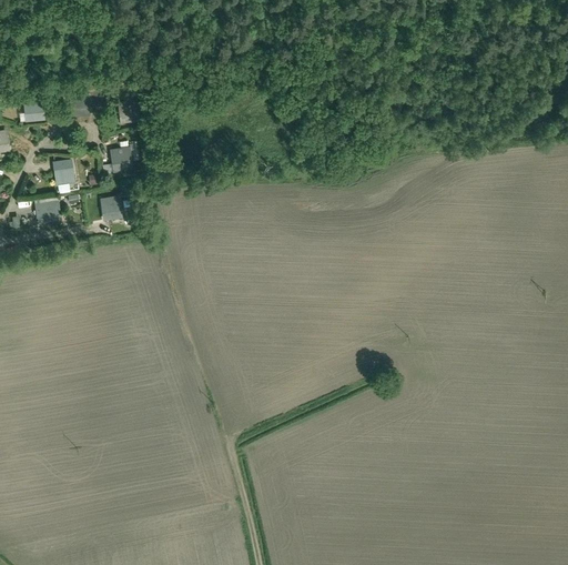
[(71,90),(73,114),(93,112),(91,88),(71,90)]
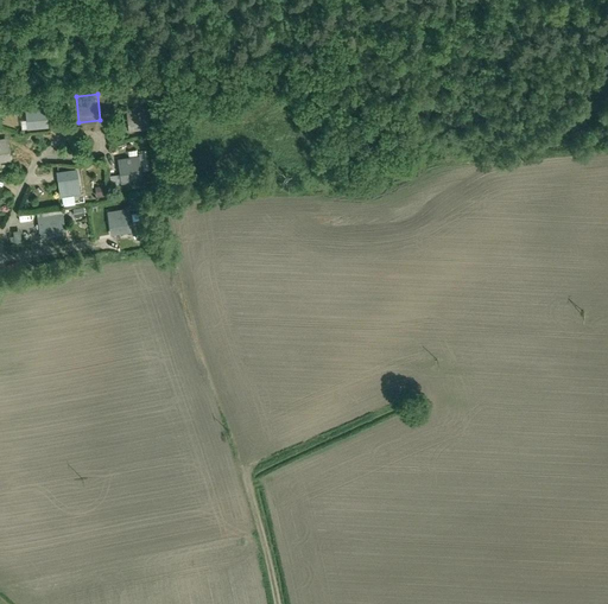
[(25,101),(27,127),(48,126),(45,100),(25,101)]
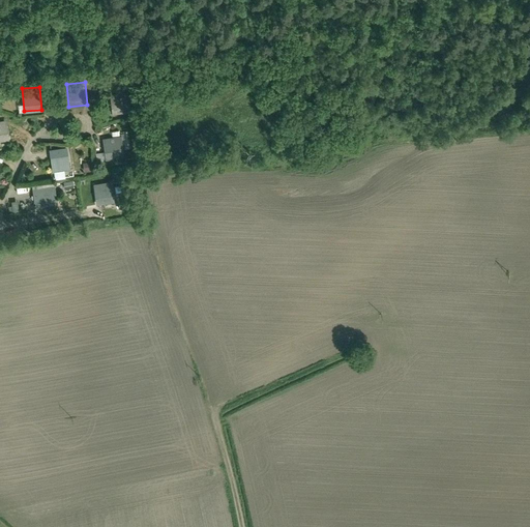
[(112,115),(130,112),(127,95),(110,98),(112,115)]
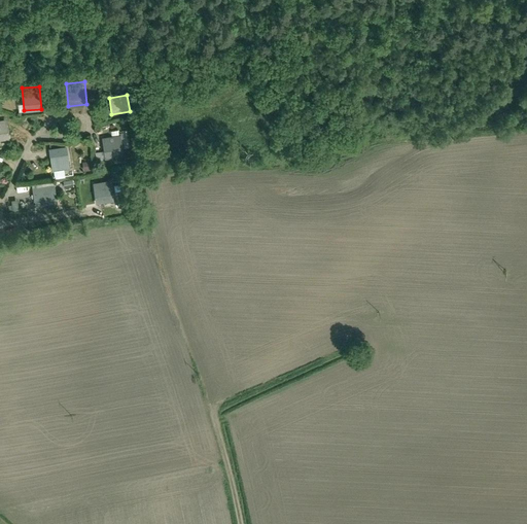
[(5,117),(0,117),(0,140),(9,139),(5,117)]
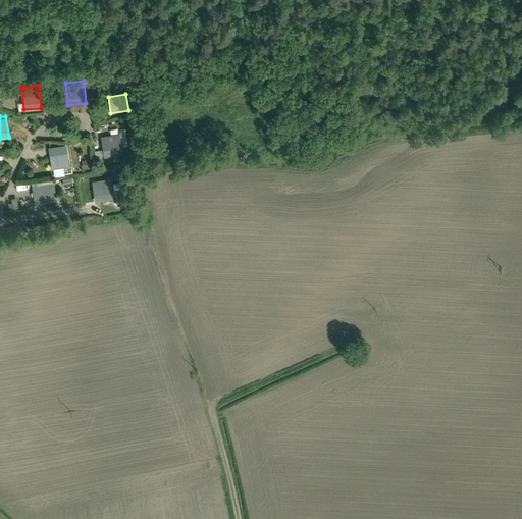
[(120,130),(123,144),(129,143),(125,128),(120,130)]
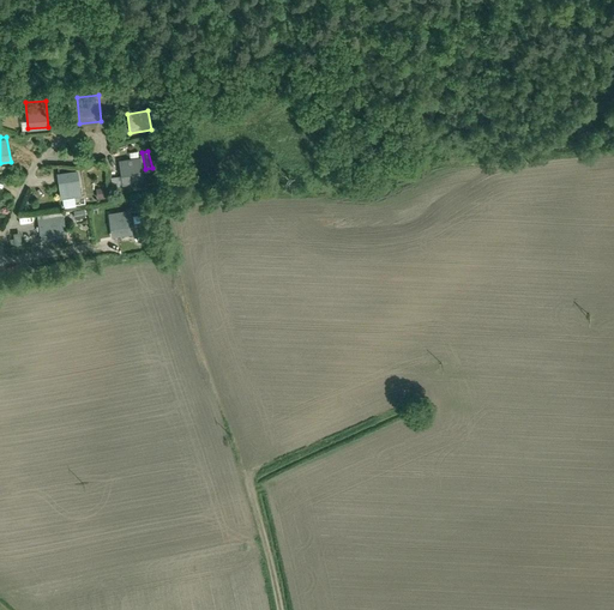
[(140,158),(119,161),(122,183),(143,180),(140,158)]
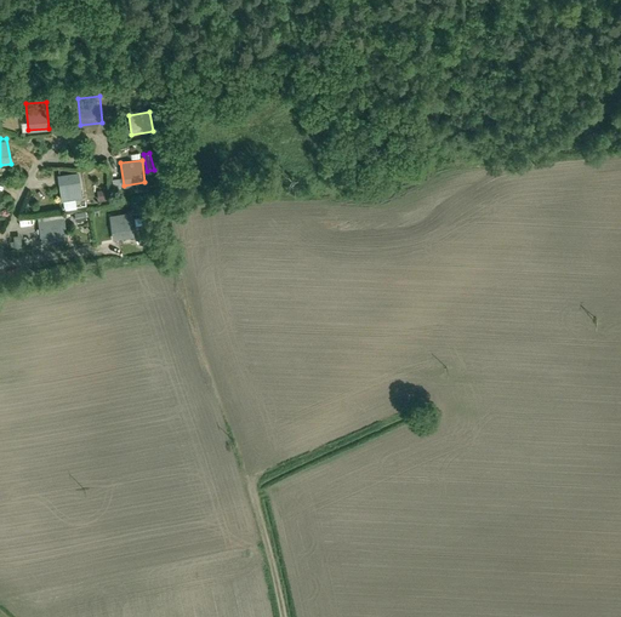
[(78,173),(58,177),(61,201),(81,198),(78,173)]
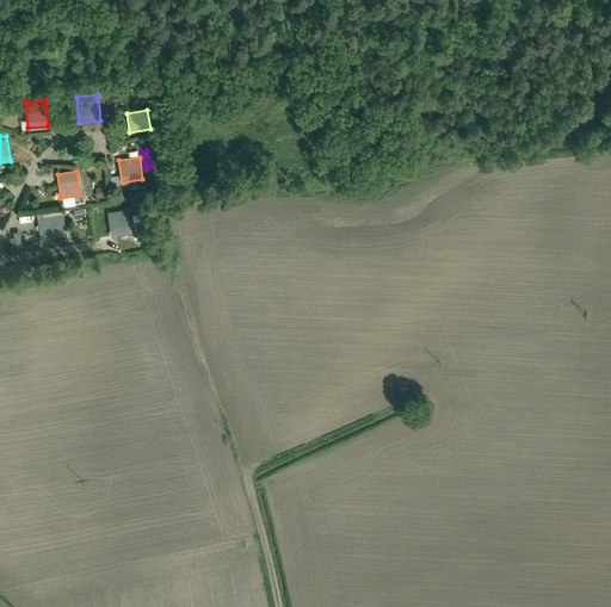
[(130,210),(107,212),(111,237),(133,235),(130,210)]
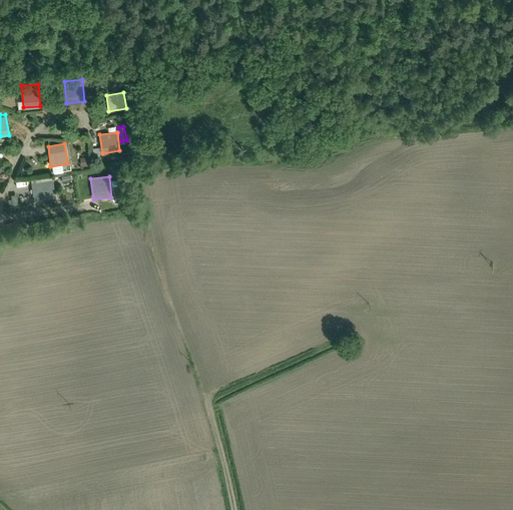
[(53,181),(30,185),(33,202),(55,199),(53,181)]
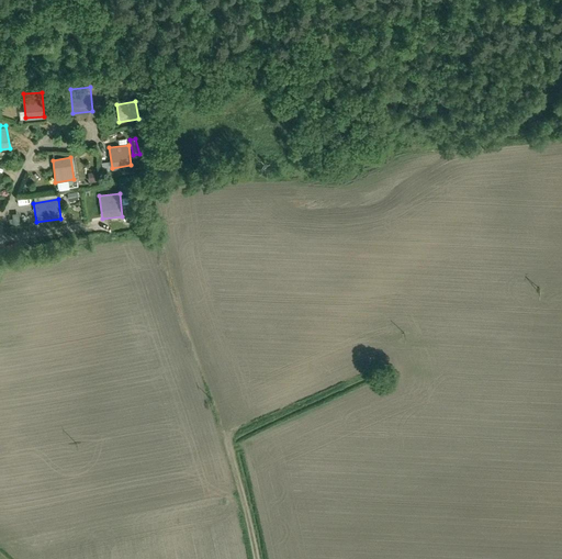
All buildings are outlined.
